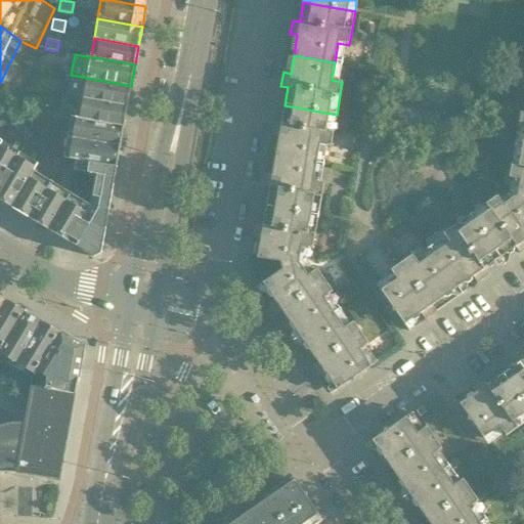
[(128,106),(131,86),(71,75),(67,96),(128,106)]
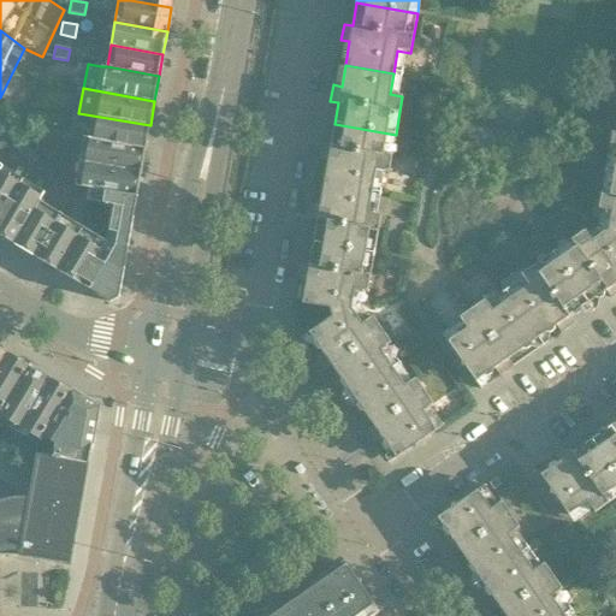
[(146,147),(150,125),(78,113),(75,135),(83,136),(146,147)]
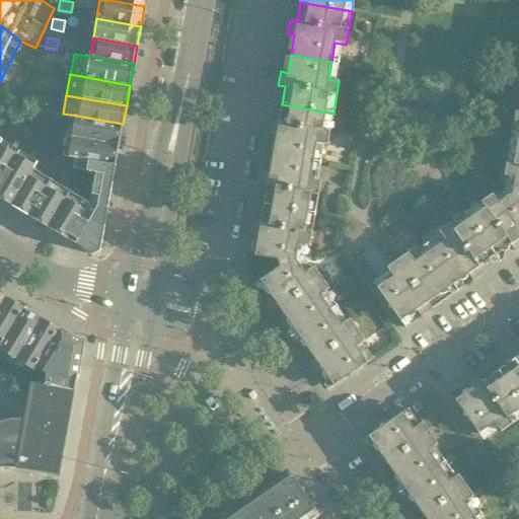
[(334,114),(282,104),(279,123),(272,122),(269,135),(276,136),(273,154),(313,162),(316,144),(327,146),(334,114)]
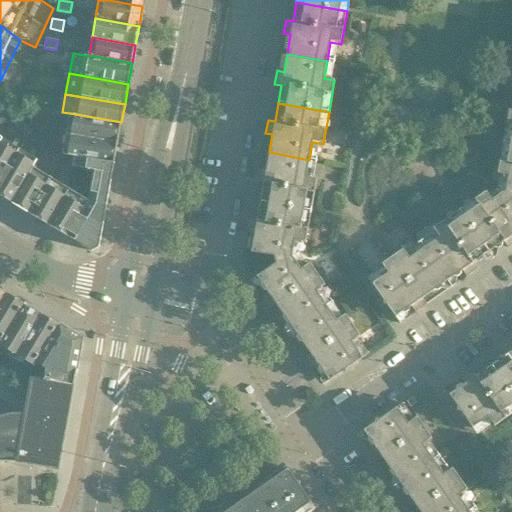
[(511,111),(508,111),(506,122),(503,142),(511,143),(511,111)]
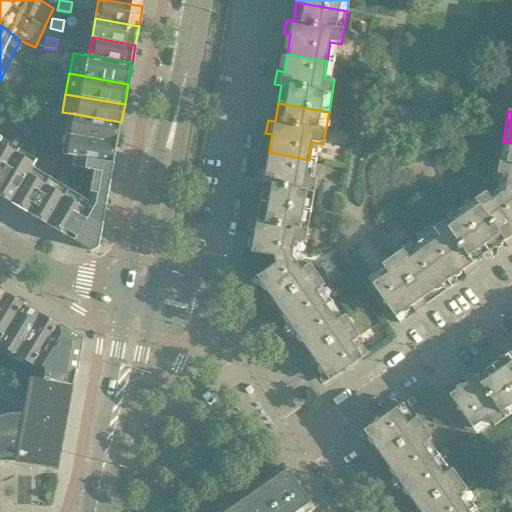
[(118,142),(121,122),(69,113),(66,133),(118,142)]
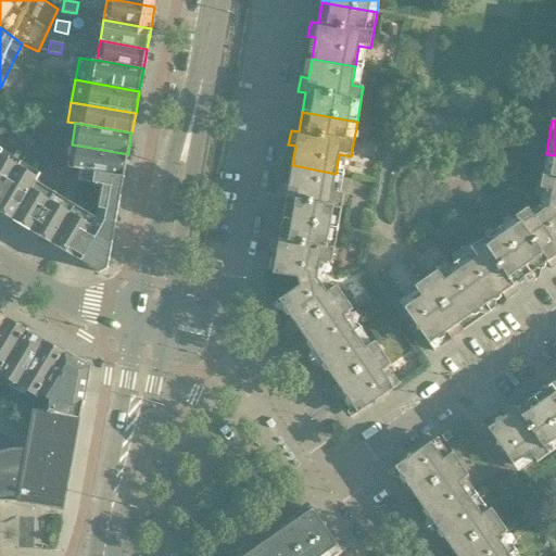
[(29,151),(36,144),(20,126),(13,133),(29,151)]
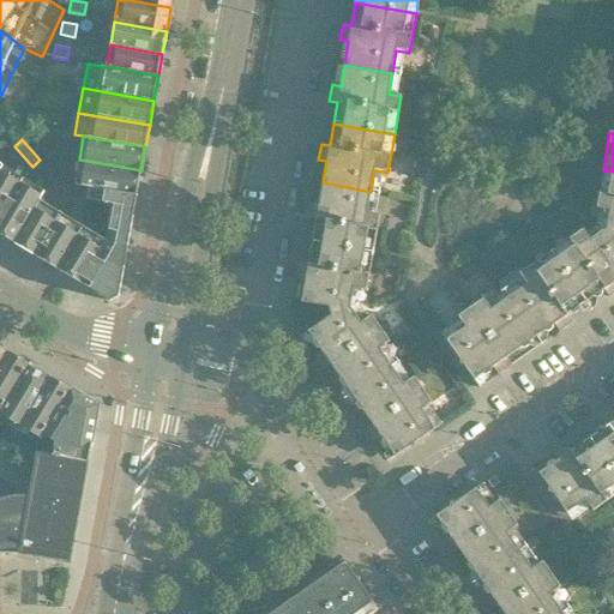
[(137,196),(142,170),(79,160),(74,186),(89,188),(90,188),(91,188),(137,196)]
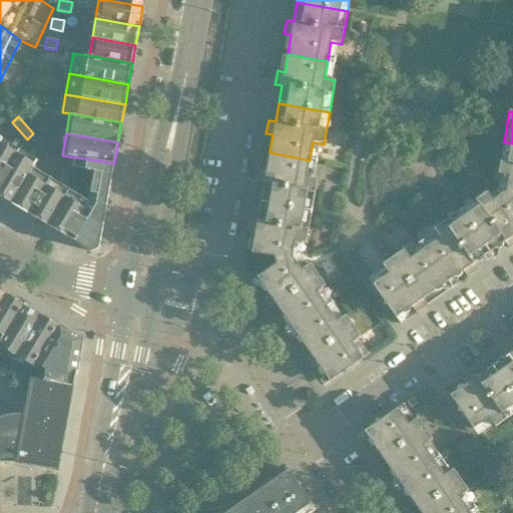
[(2,139),(0,142),(0,181),(19,150),(2,139)]
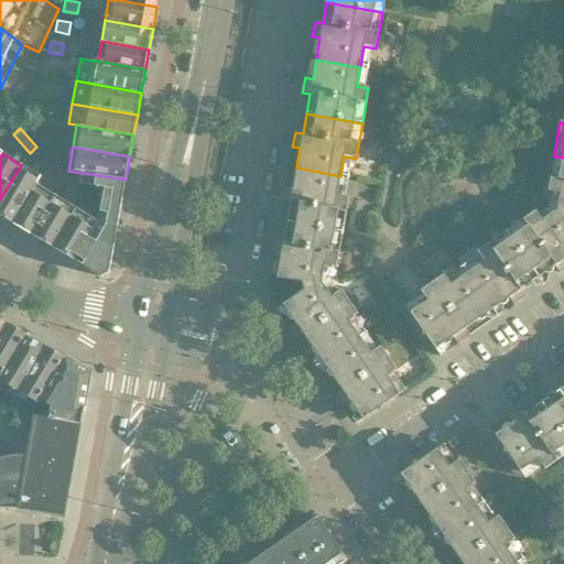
[(563,158),(554,156),(548,192),(560,194),(556,212),(563,216),(563,158)]
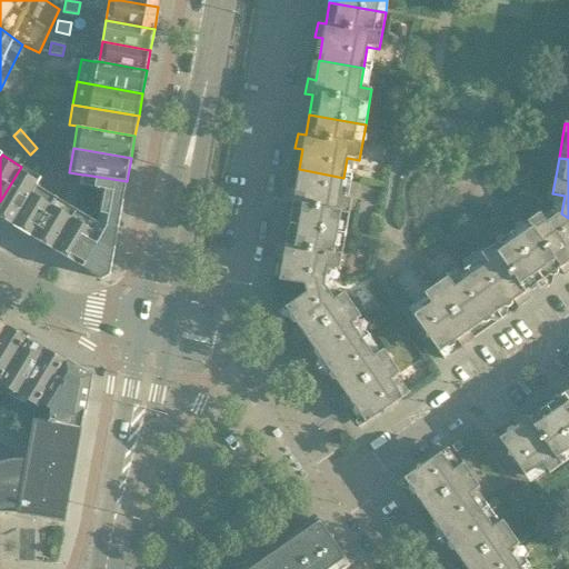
[(21,167),(0,201),(0,219),(11,226),(36,185),(39,178),(21,167)]
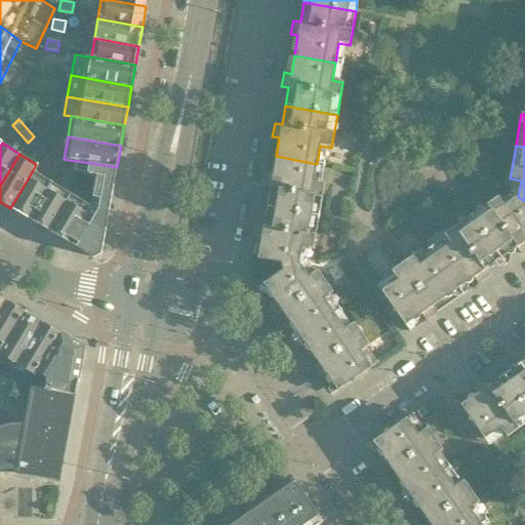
[(317,164),(276,156),(273,175),(266,174),(263,188),(270,189),(267,207),(319,216),(324,185),(314,183),(317,164)]
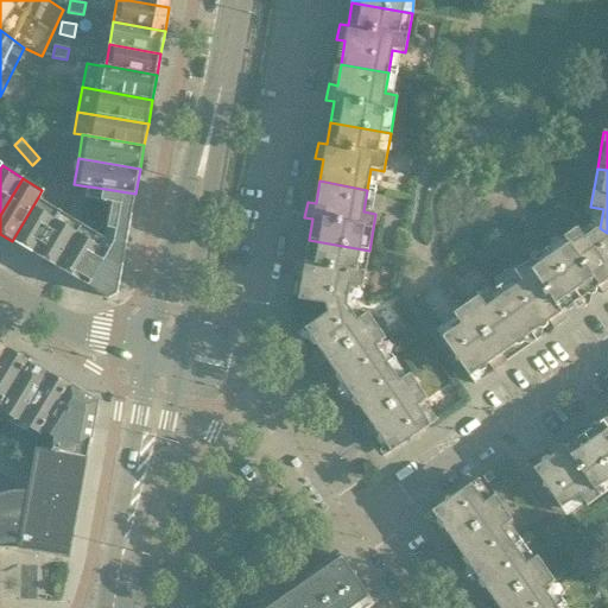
[(127,241),(135,194),(90,187),(89,187),(88,187),(86,198),(113,204),(106,238),(127,241)]
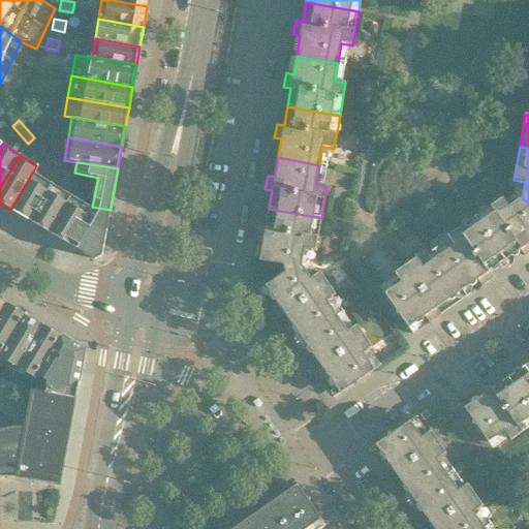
[(28,221),(51,183),(33,172),(10,210),(28,221)]
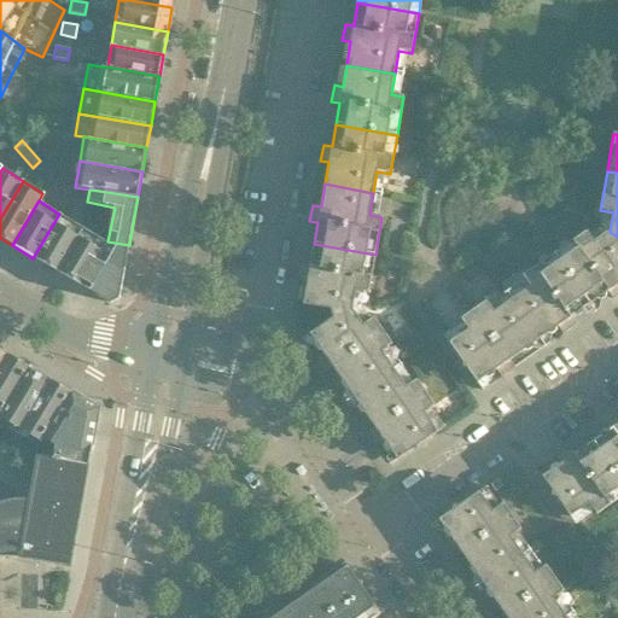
[(57,272),(83,228),(74,222),(59,214),(33,258),(57,272)]
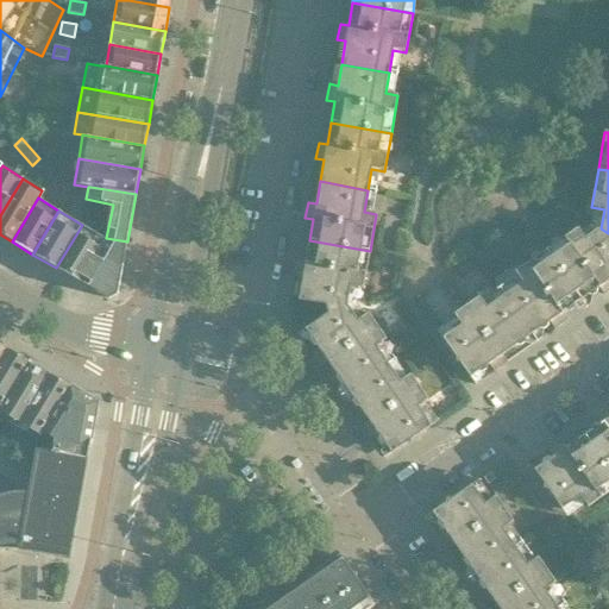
[(79,282),(106,238),(98,233),(82,225),(56,268),(79,282)]
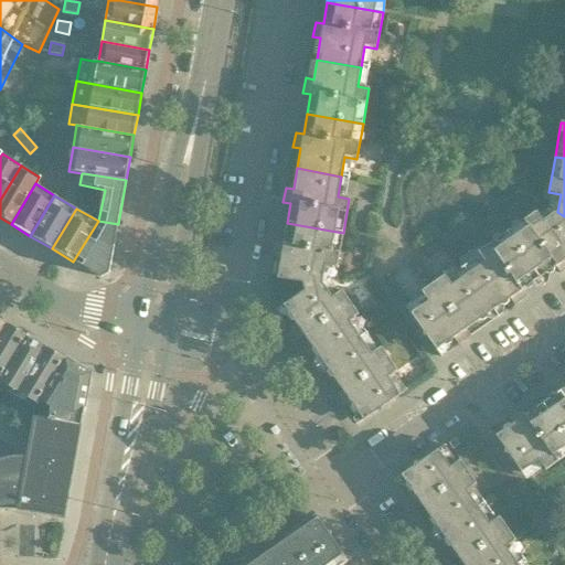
[(564,216),(557,212),(543,222),(536,212),(507,232),(539,279),(545,275),(550,275),(553,273),(554,268),(556,267),(561,274),(564,270),(564,216)]
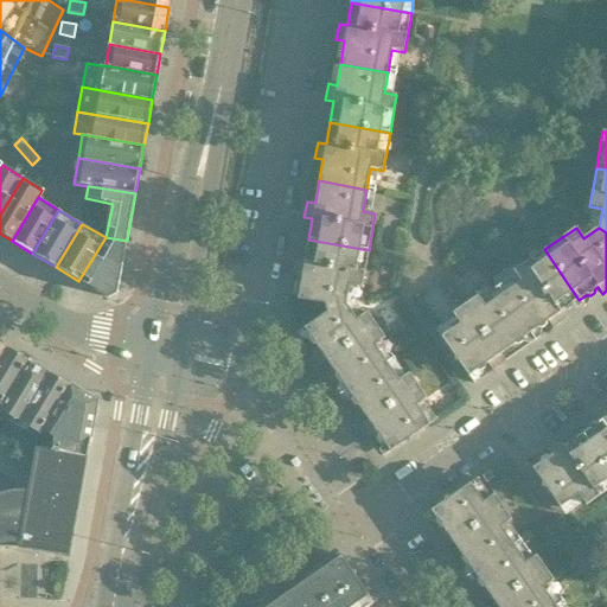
[(106,237),(78,281),(108,299),(117,294),(127,241),(106,237)]
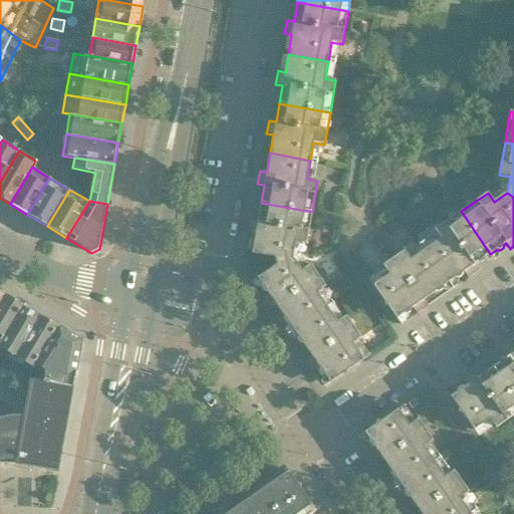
[(312,212),(261,203),(258,221),(251,220),(248,233),(255,235),(252,254),(275,258),(276,261),(293,258),(295,242),(306,244),(312,212)]
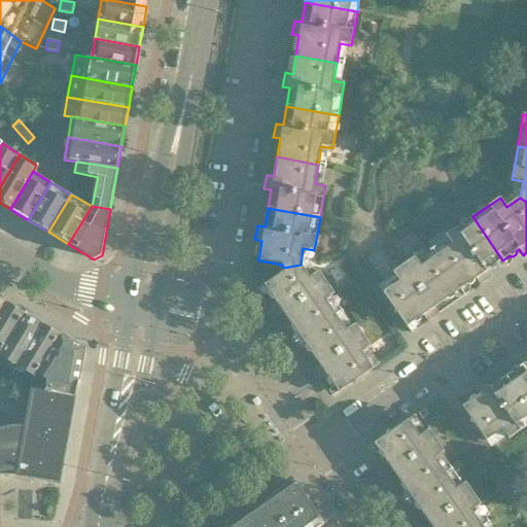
[(502,260),(472,216),(446,236),(452,245),(436,255),(460,289),(466,285),(469,286),(473,283),(473,280),(476,279),(480,285),(491,277),(487,271),(489,270),(492,270),(496,268),(497,265),(502,260)]
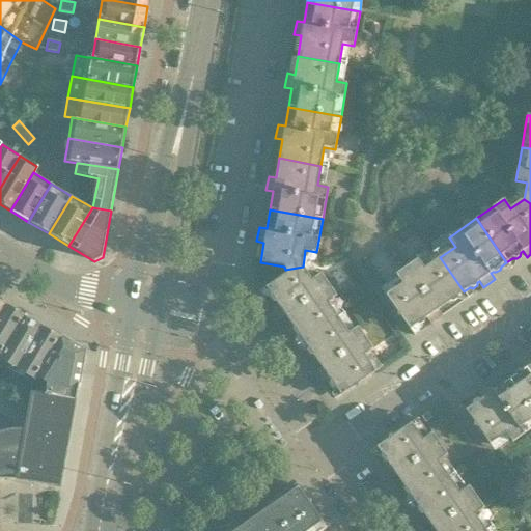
[(457,297),(464,291),(440,257),(424,268),(418,259),(395,275),(401,283),(386,295),(397,312),(397,316),(401,317),(410,330),(417,325),(420,325),(423,323),(424,319),(426,317),(430,324),(442,316),(438,310),(450,302),(453,302),(456,300),(457,297)]
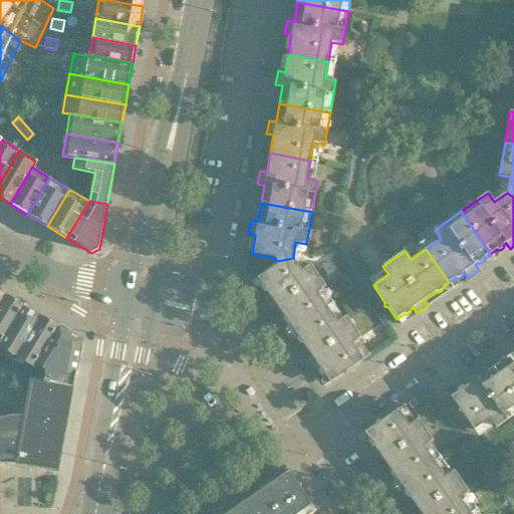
[(302,271),(293,258),(276,261),(276,265),(257,278),(262,285),(262,288),(264,292),(267,292),(268,294),(263,298),(270,309),(276,305),(284,317),(284,320),(286,324),(289,324),(294,330),(333,303),(323,288),(325,286),(310,265),(302,271)]
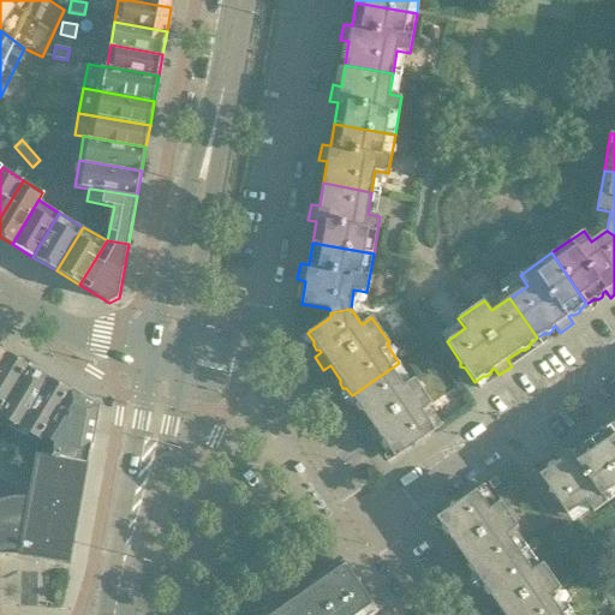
[(0,411),(29,365),(7,353),(0,365),(0,411)]
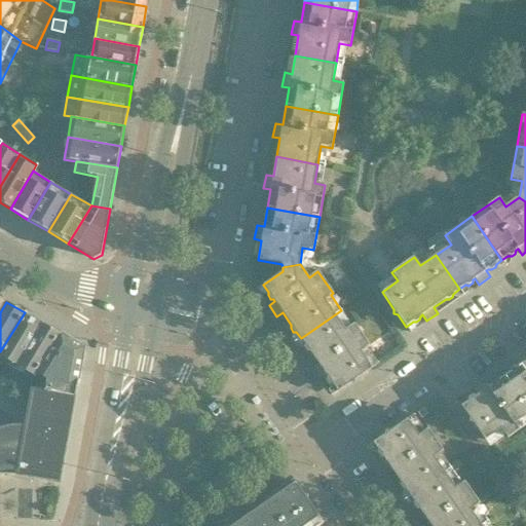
[(351,326),(341,310),(301,338),(305,344),(304,348),(307,351),(310,351),(318,364),(312,368),(321,379),(327,375),(328,377),(327,381),(330,384),(333,385),(338,391),(350,383),(354,384),(354,380),(372,368),(361,352),(370,345),(354,324),(351,326)]
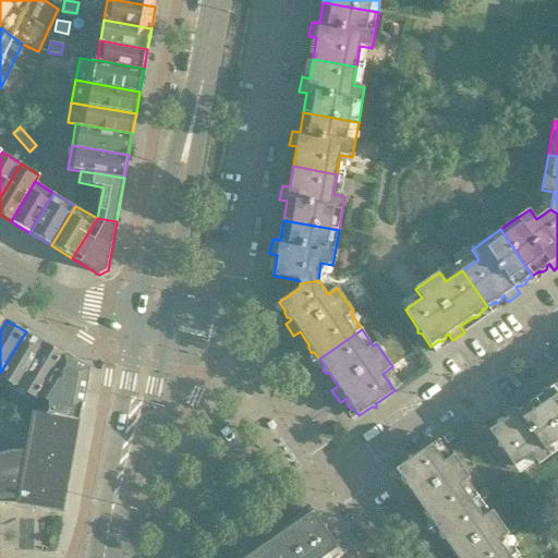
[(45,342),(26,331),(0,373),(0,377),(17,388),(45,342)]
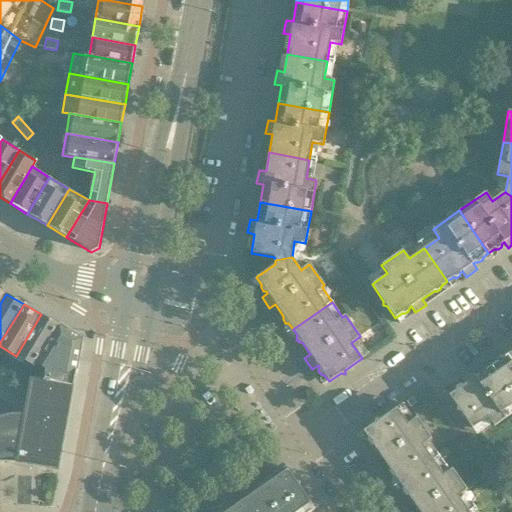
[(59,325),(41,314),(16,356),(34,367),(36,363),(59,325)]
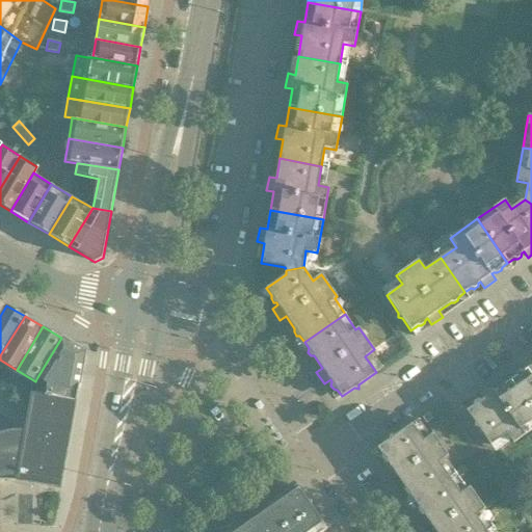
[(81,350),(61,338),(37,377),(46,382),(44,394),(76,399),(85,356),(81,350)]
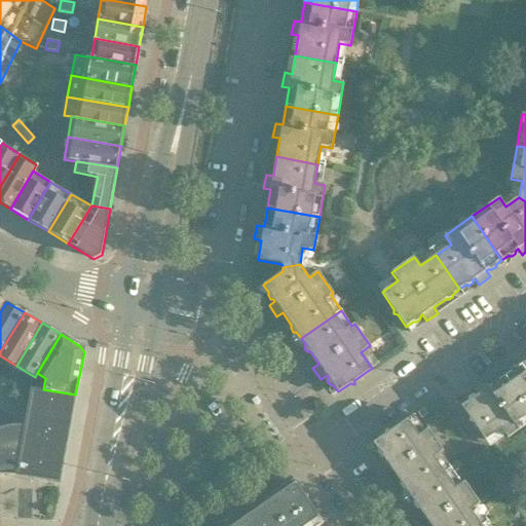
[(525,351),(516,359),(520,365),(518,367),(515,366),(511,369),(511,372),(504,376),(525,407),(525,351)]
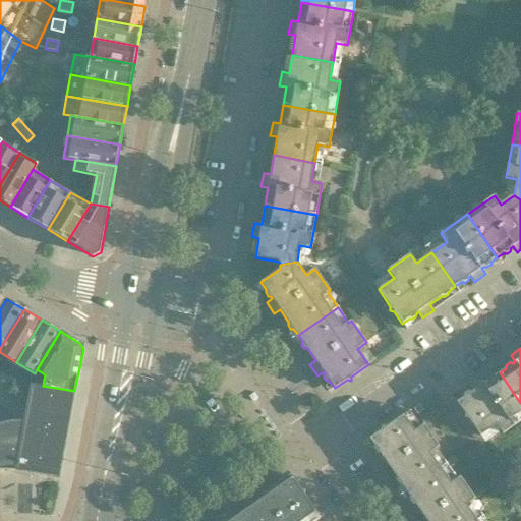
[(520,420),(520,403),(500,372),(494,377),(490,375),(486,379),(486,382),(484,383),(480,378),(469,385),(473,391),(471,392),(468,392),(464,394),(464,397),(457,402),(465,414),(465,418),(468,419),(480,437),(497,425),(503,435),(520,420)]
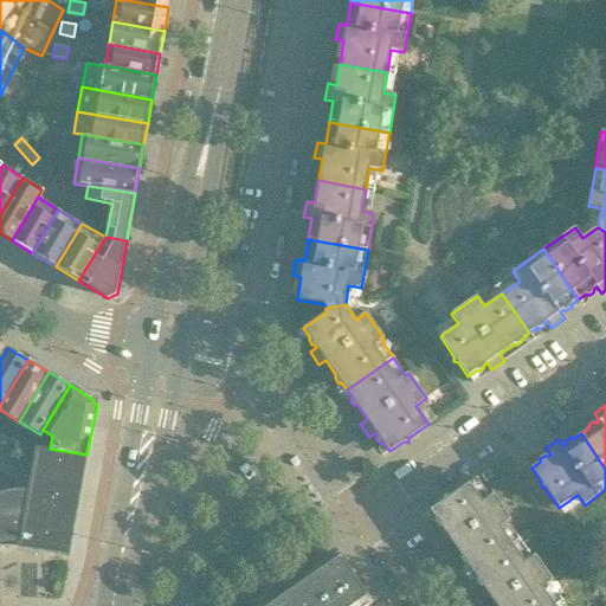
[(0,547),(19,547),(69,556),(86,458),(37,449),(31,485),(30,490),(21,490),(12,490),(0,492),(0,547)]
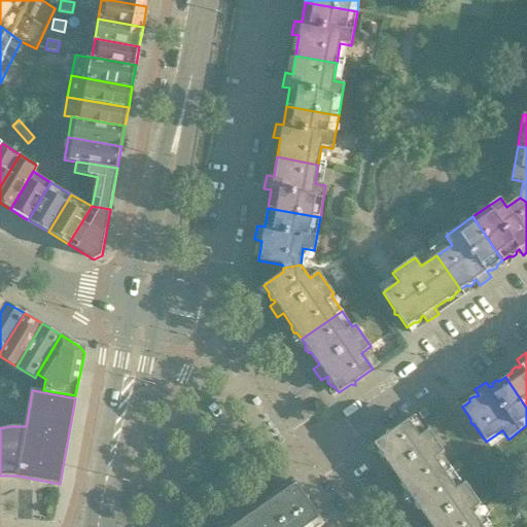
[(434,458),(441,454),(444,452),(428,429),(425,431),(414,416),(374,444),(379,450),(378,454),(381,457),(384,458),(385,460),(379,464),(387,476),(393,471),(401,484),(401,487),(403,490),(407,491),(411,497),(446,473),(434,458)]
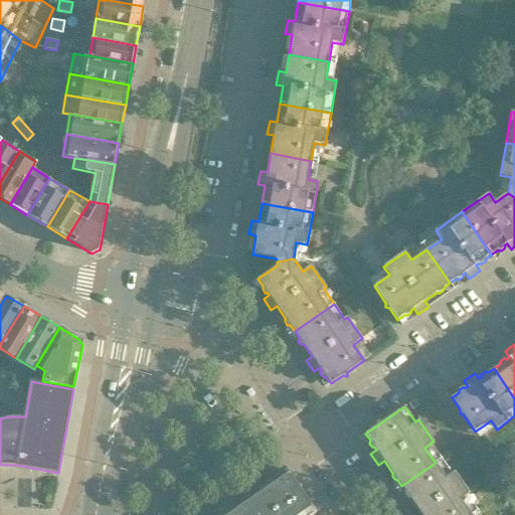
[(470,514),(477,510),(470,499),(467,495),(470,493),(455,472),(446,478),(436,463),(401,486),(406,492),(405,495),(407,499),(411,499),(419,511),(413,514),(470,514)]
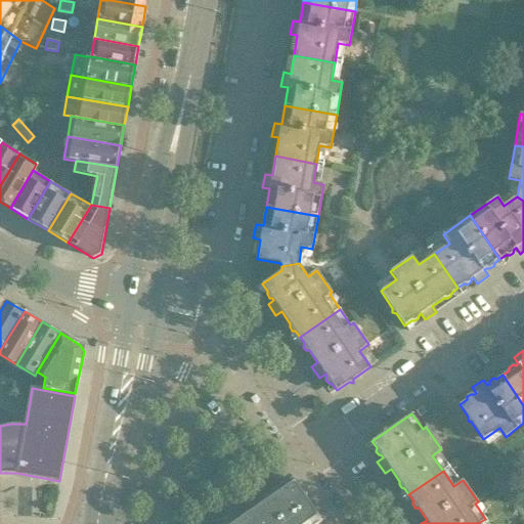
[(316,523),(322,521),(294,480),(277,492),(273,486),(262,494),(266,500),(241,518),(244,523),(316,523)]
